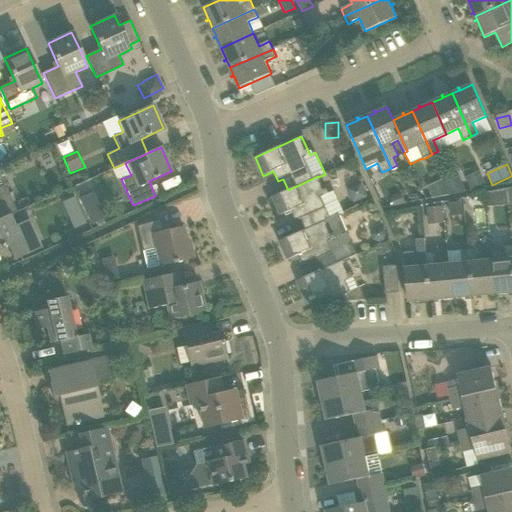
[(485,183),(480,171),(466,177),(471,189),(485,183)]
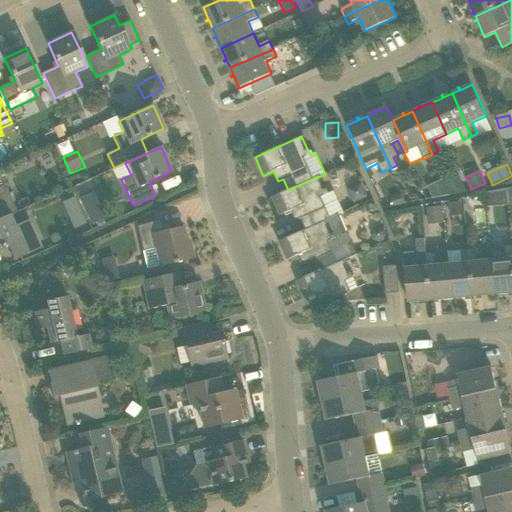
[(318,176),(288,190),(273,197),(280,215),(290,210),(295,221),(300,218),(305,230),(340,214),(343,213),(334,192),(330,194),(328,189),(325,190),(318,177),(318,176)]
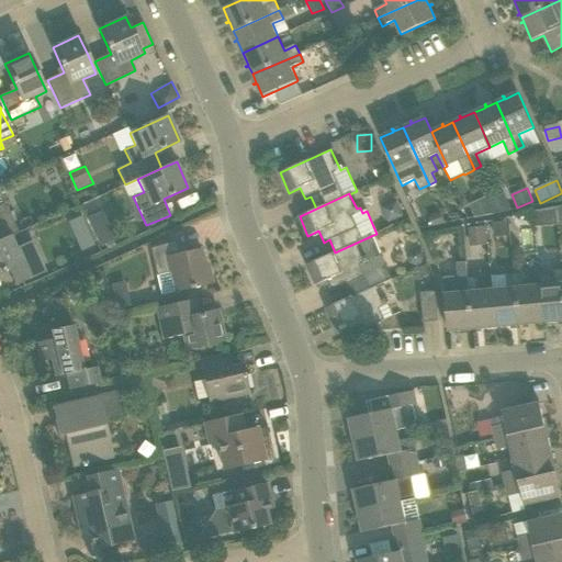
[(489,201),(494,214),(512,211),(504,194),(489,201)]
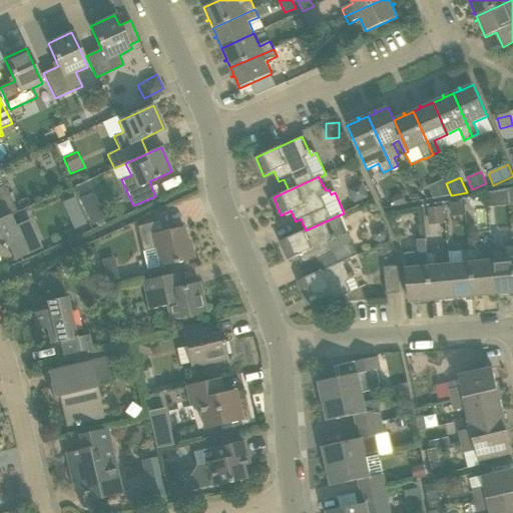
[(433,199),(451,195),(446,183),(445,184),(443,180),(427,187),(433,199)]
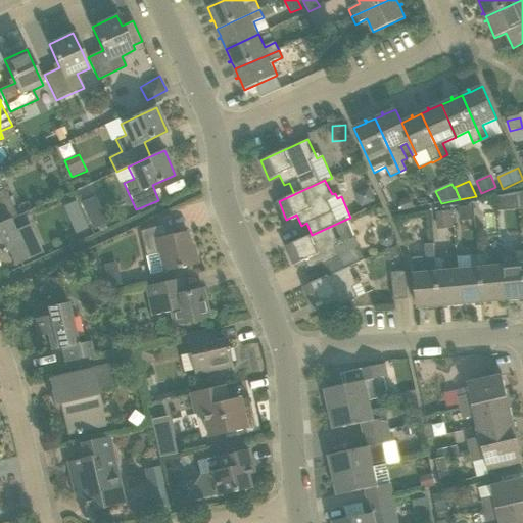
[(375,201),(369,188),(355,194),(362,207),(375,201)]
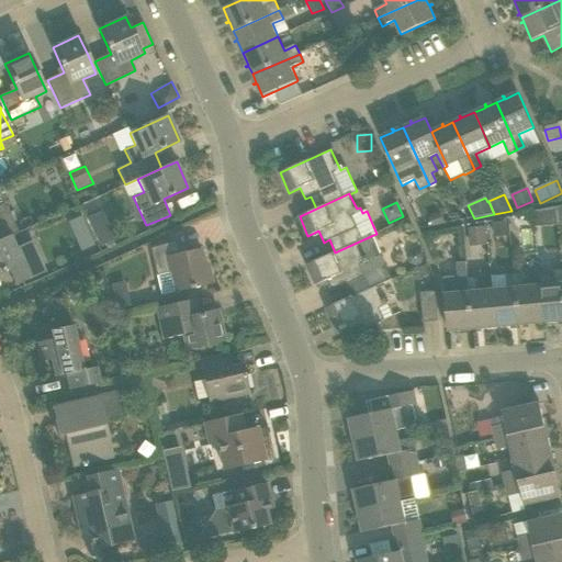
[(0,240),(11,236),(11,235),(18,233),(21,231),(18,223),(13,224),(4,204),(0,205),(0,240)]
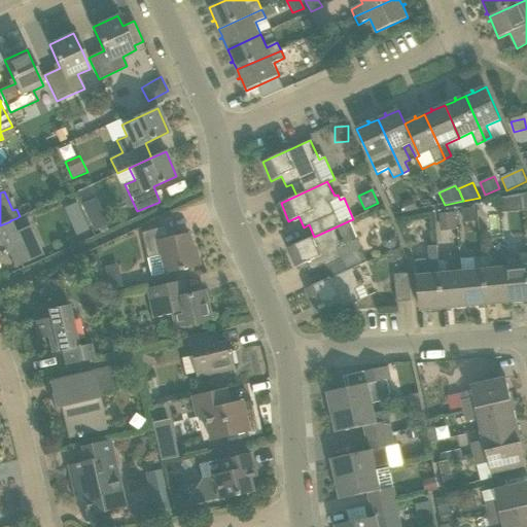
[(524,211),(523,195),(500,199),(501,213),(524,211)]
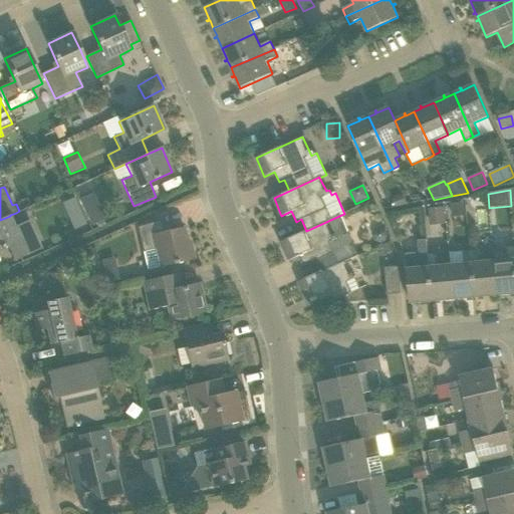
[(408,205),(406,200),(403,194),(393,198),(395,204),(396,207),(408,205)]
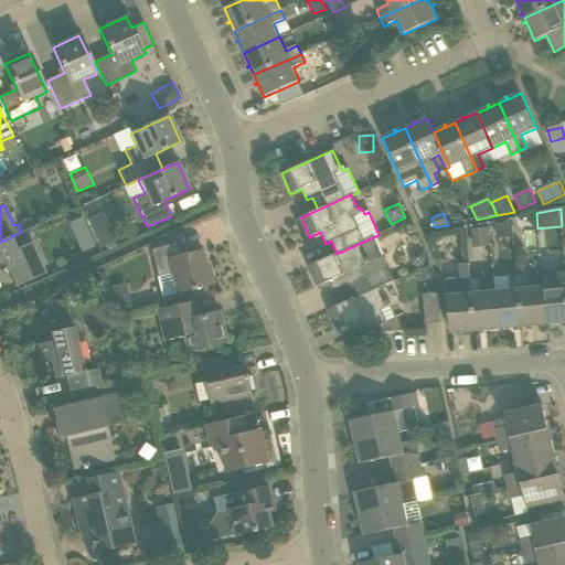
[(512,237),(511,222),(496,223),(497,238),(512,237)]
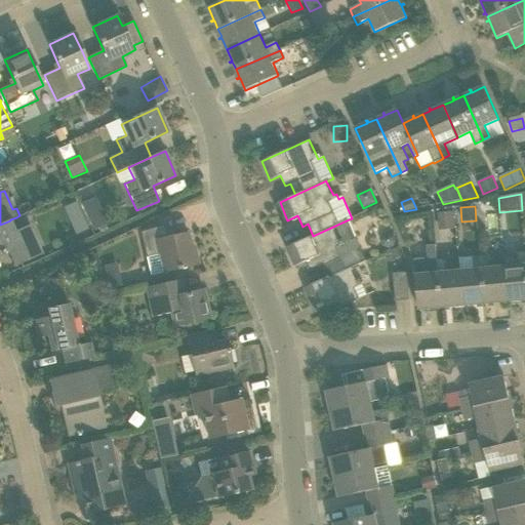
[(108,226),(99,208),(85,215),(93,232),(108,226)]
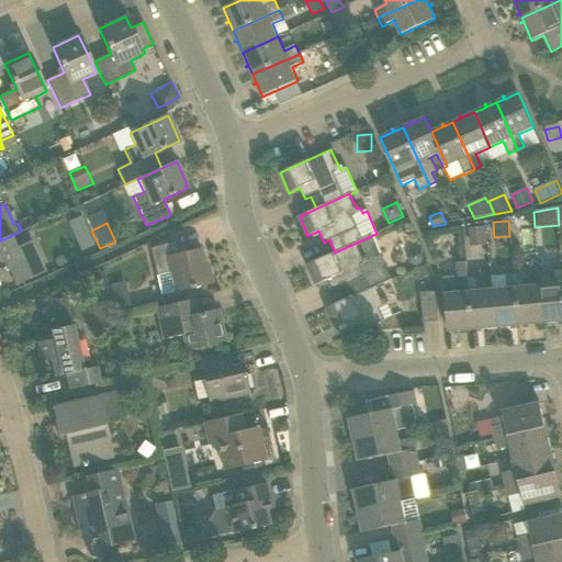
[(487,245),(484,227),(469,229),(471,247),(487,245)]
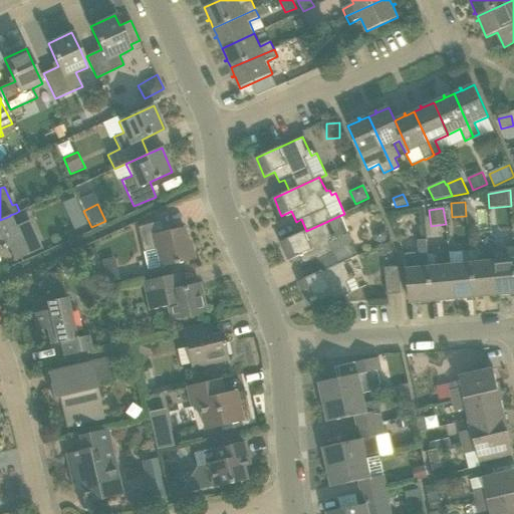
[(73,230),(86,224),(81,214),(69,220),(73,230)]
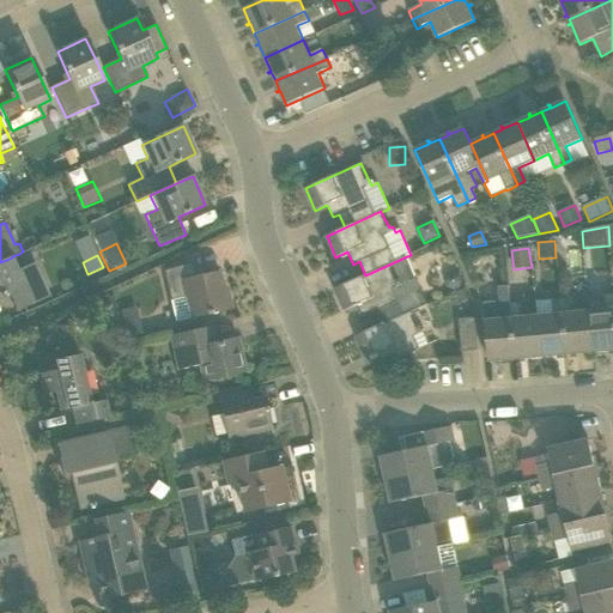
[(413,310),(413,311),(429,303),(407,256),(365,275),(334,287),(345,310),(357,305),(363,317),(369,315),(375,328),(413,310)]
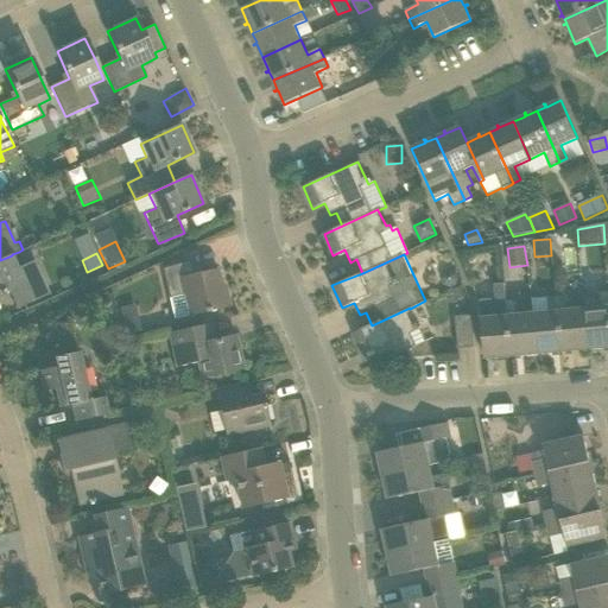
[(0,293),(5,292),(11,290),(18,306),(49,293),(35,261),(18,268),(12,255),(0,260),(0,293)]
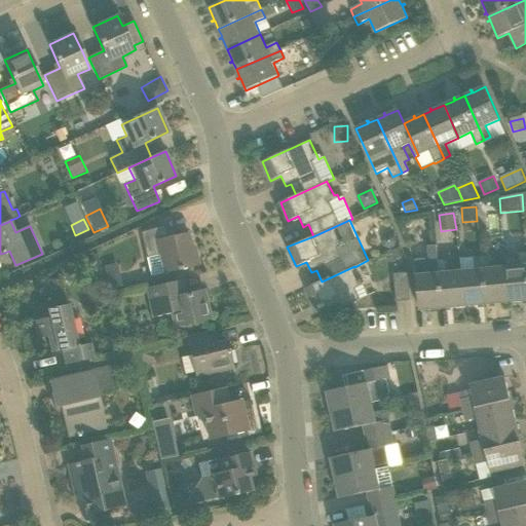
[(164,225),(144,230),(140,231),(147,258),(146,258),(150,276),(162,273),(198,265),(194,247),(191,248),(188,232),(166,237),(164,225)]
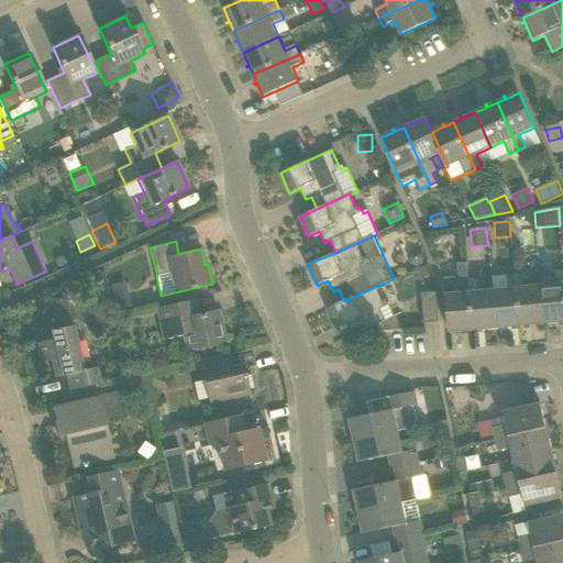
[(422,264),(424,258),(422,253),(417,251),(411,253),(409,258),(411,264),(417,266),(422,264)]
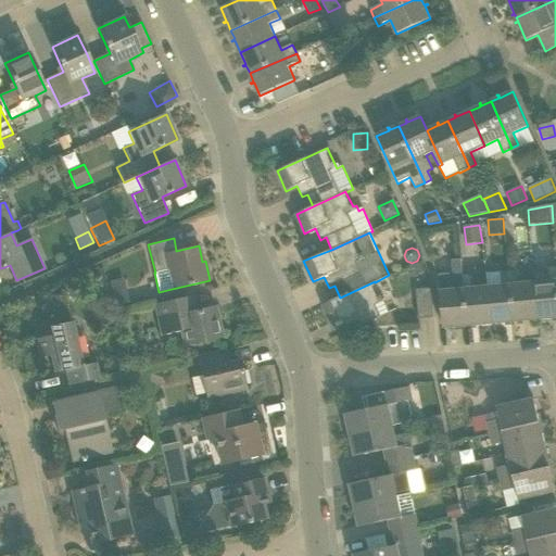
[(427,270),(422,262),(414,266),(418,275),(427,270)]
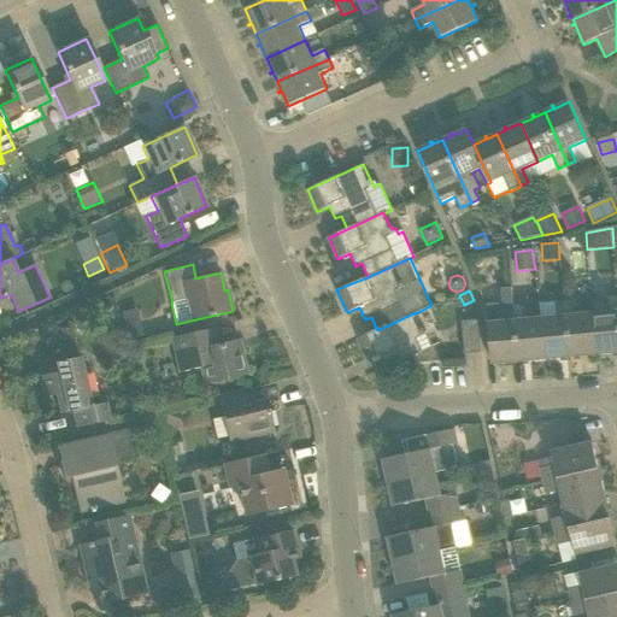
[(616,295),(607,297),(609,313),(594,315),(598,354),(616,352),(616,295)]
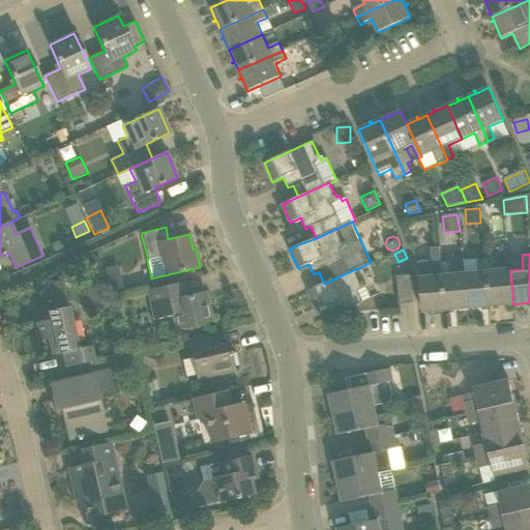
[(450,262),(442,263),(446,311),(449,310),(449,313),(450,313),(450,310),(469,308),(465,273),(451,274),(450,262)]
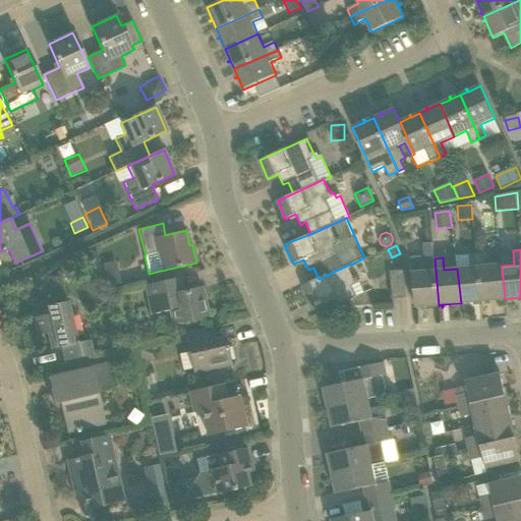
[(435,258),(425,258),(426,271),(412,272),(415,307),(433,305),(435,308),(436,308),(436,305),(439,305),(435,258)]
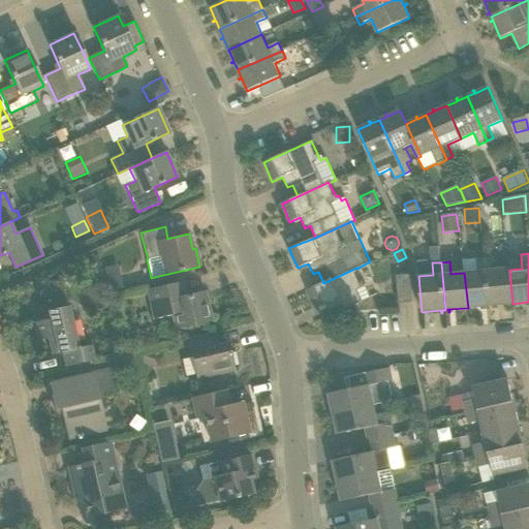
[(331,314),(363,301),(370,297),(365,287),(356,269),(356,268),(323,283),(307,290),(316,309),(327,304),(331,314)]
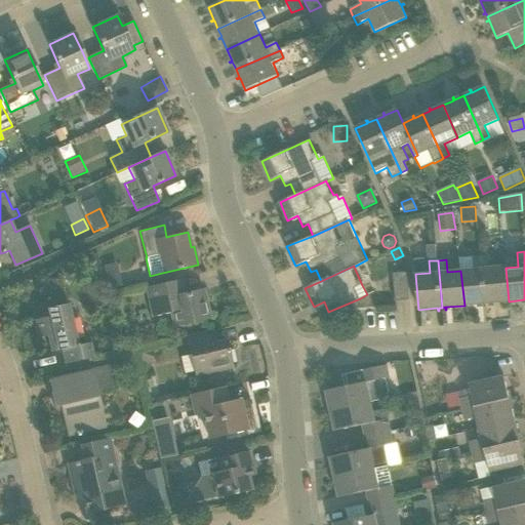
[(490,303),(509,301),(506,268),(483,269),(487,304),(489,304),(489,307),(490,306),(490,303)]
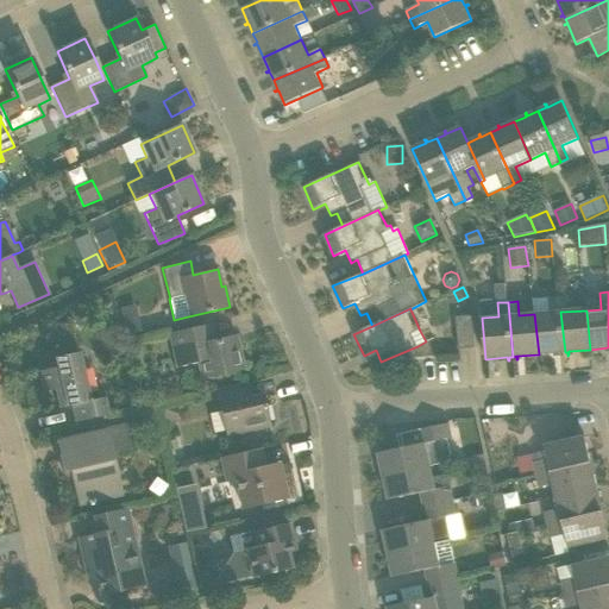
[(560,352),(565,352),(560,312),(534,314),(539,355),(558,352),(559,356),(560,356),(560,352)]
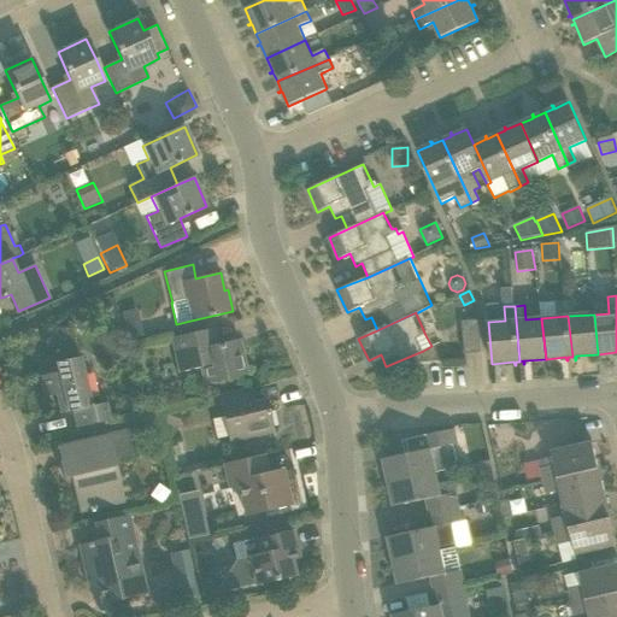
[(462,330),(464,354),(482,352),(480,328),(479,321),(462,322),(462,330)]
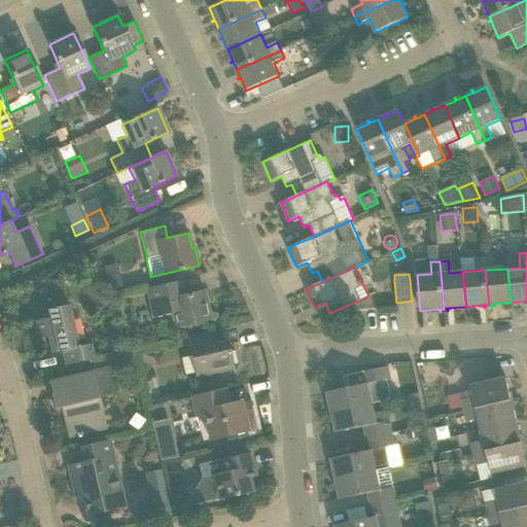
[(121,275),(108,277),(111,291),(125,288),(121,275)]
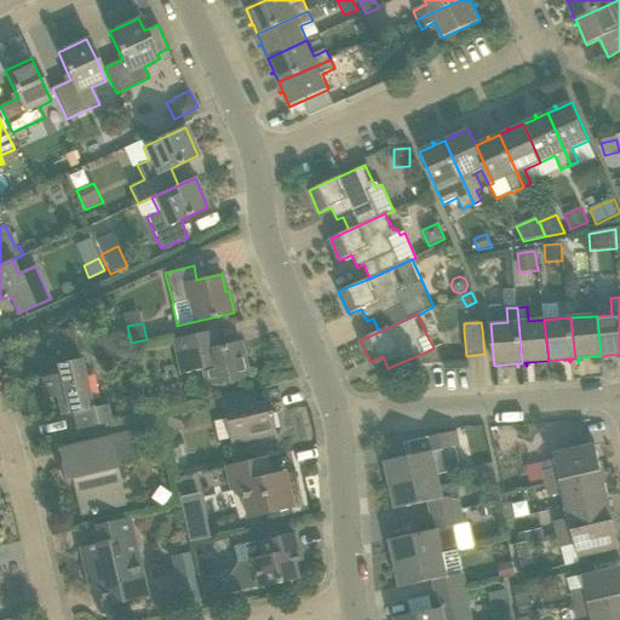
[(241,342),(220,346),(216,329),(171,340),(178,374),(200,369),(204,385),(248,375),(241,342)]
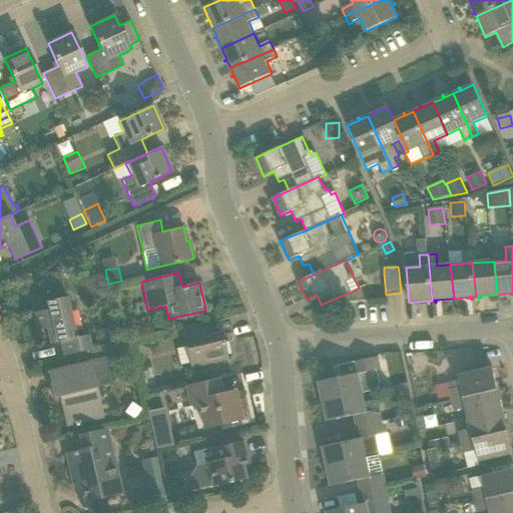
[(80,319),(71,314),(67,297),(46,302),(48,310),(33,313),(38,331),(46,329),(50,344),(60,341),(63,356),(92,349),(88,336),(78,338),(75,327),(80,319)]
